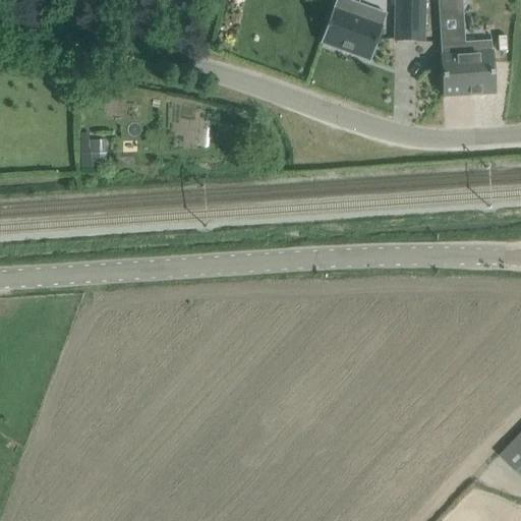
[(375,10),(347,0),(336,0),(321,43),(370,62),(383,27),(371,23),(375,10)]
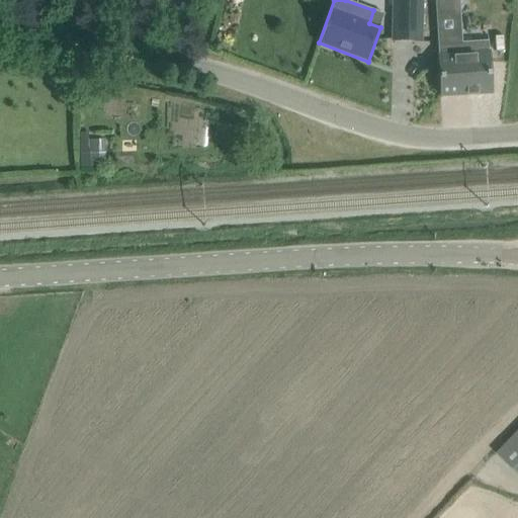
[(421,41),(421,0),(393,0),(393,41),(421,41)]
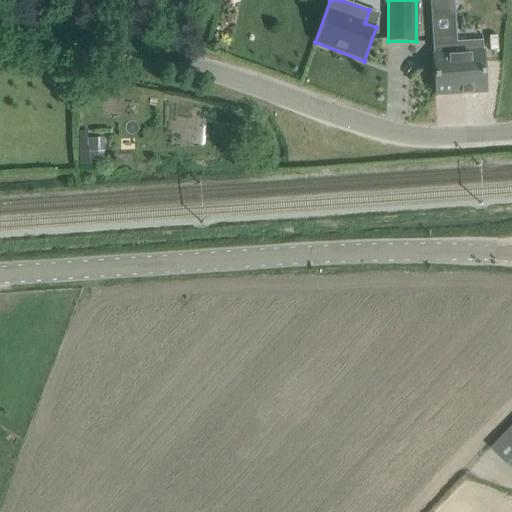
[(454,0),(429,0),(431,19),(455,18),(454,0)]
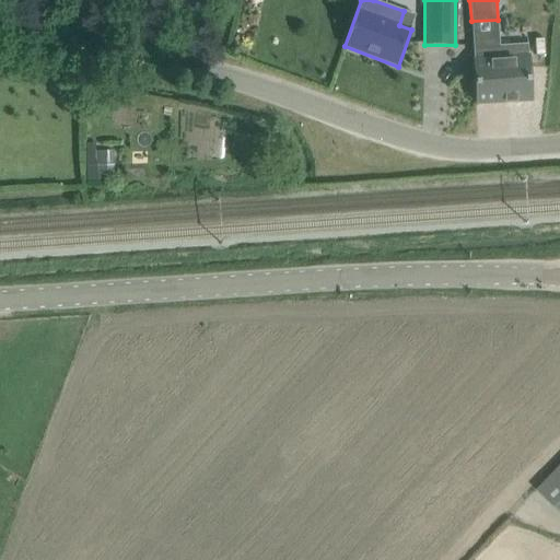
[(532,101),(527,44),(526,44),(526,46),(491,48),(491,35),(473,36),(477,104),(532,101)]
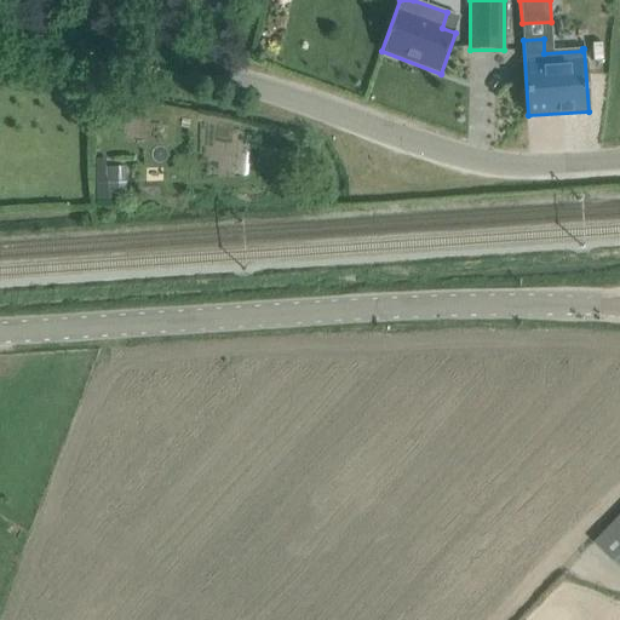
[(95,197),(122,196),(121,167),(95,167),(95,197)]
